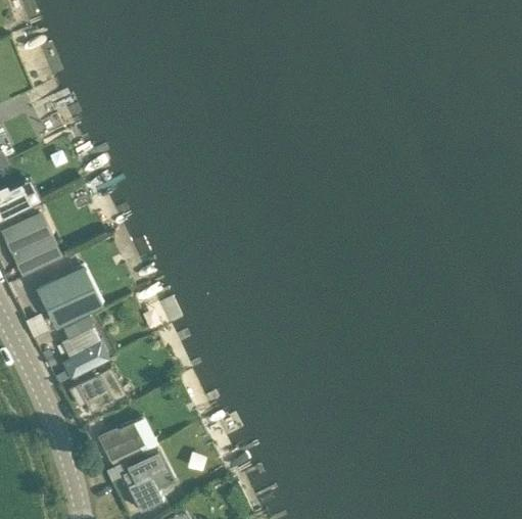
[(0,168),(10,162),(0,143),(0,168)]
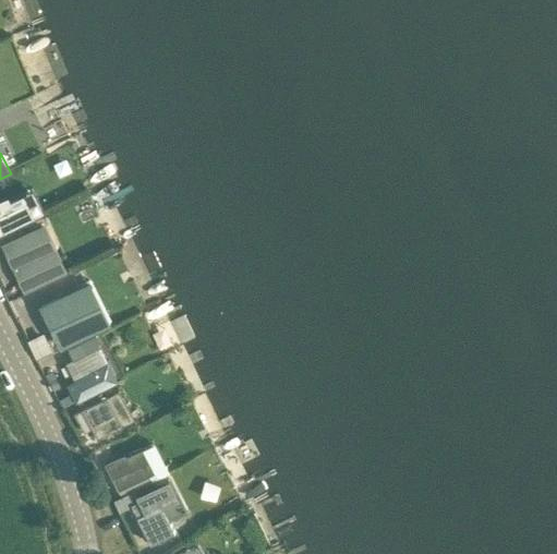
[(0,233),(32,218),(25,204),(0,216),(0,233)]
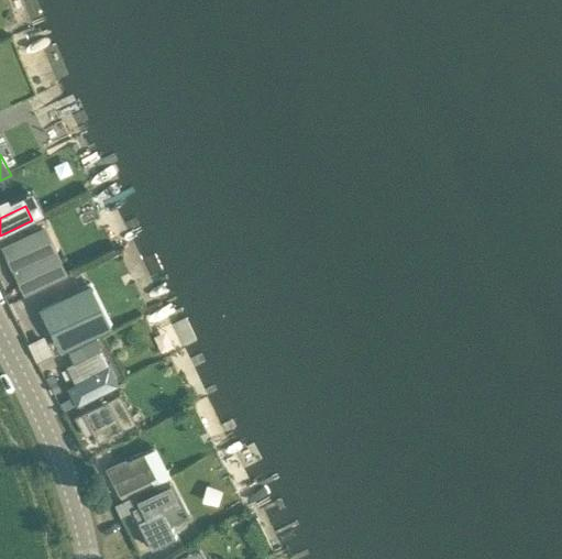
[(43,229),(1,249),(24,297),(67,277),(43,229)]
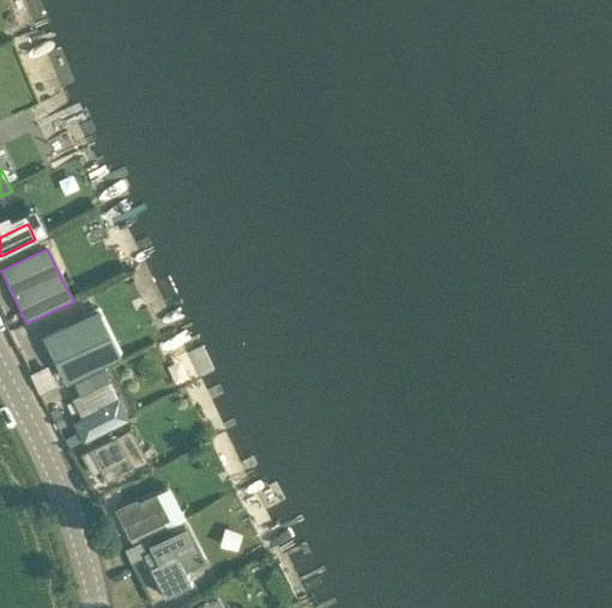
[(97,310),(42,338),(65,384),(120,357),(97,310)]
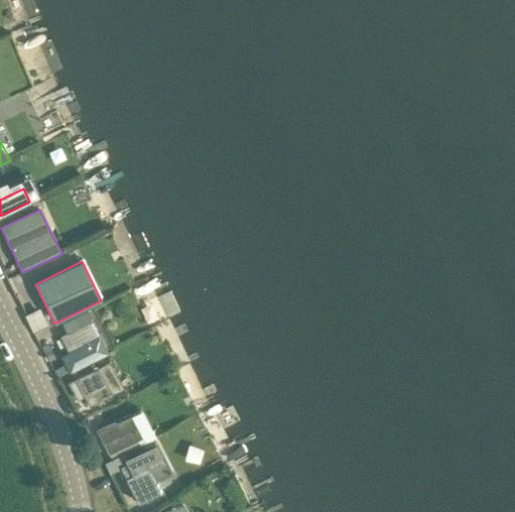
[(39,309),(26,316),(33,333),(47,327),(39,309)]
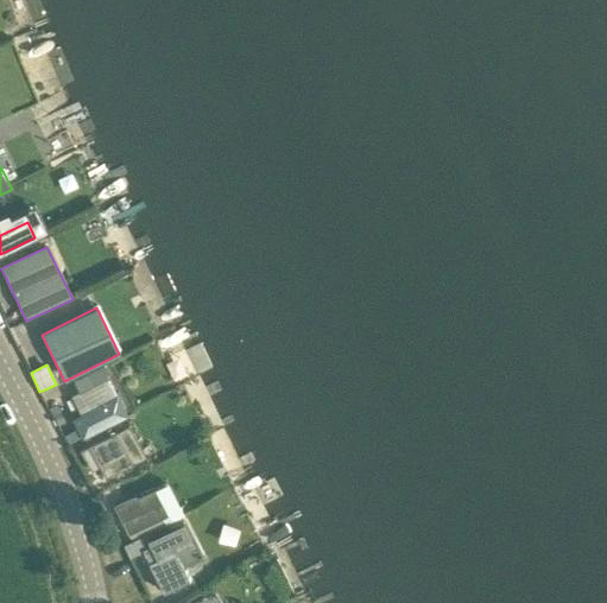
[(101,367),(71,382),(77,394),(107,380),(101,367)]
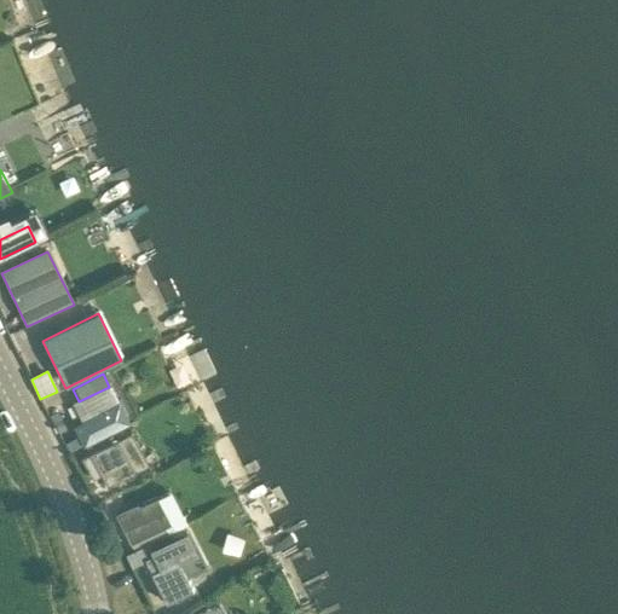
[(82,424),(74,429),(84,449),(130,424),(119,405),(82,424)]
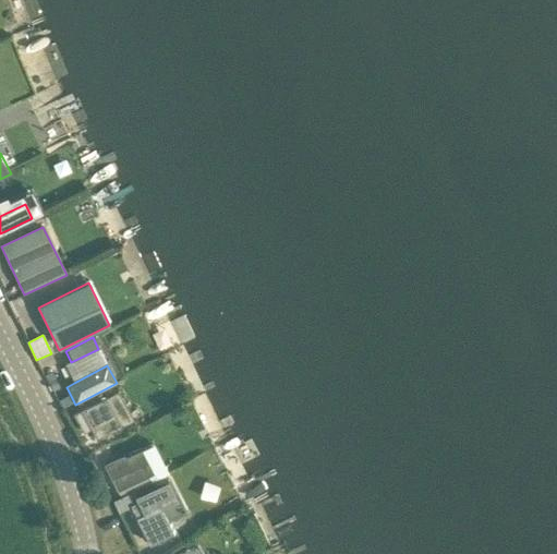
[(51,374),(45,377),(53,394),(60,389),(51,374)]
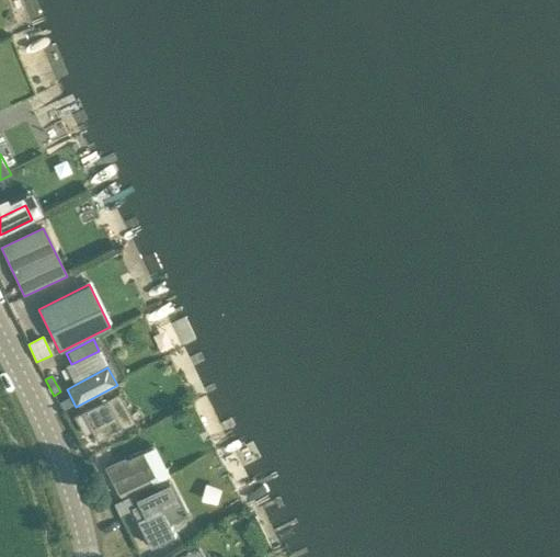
[(70,398),(59,405),(64,412),(75,406),(70,398)]
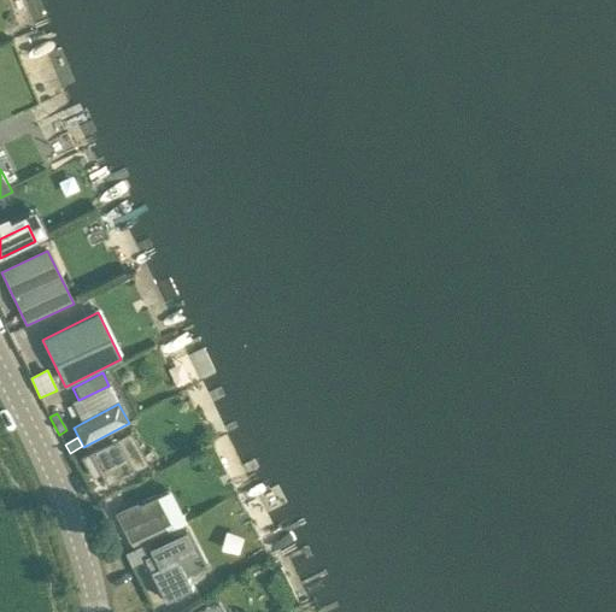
[(118,439),(81,458),(93,480),(101,475),(107,487),(135,472),(118,439)]
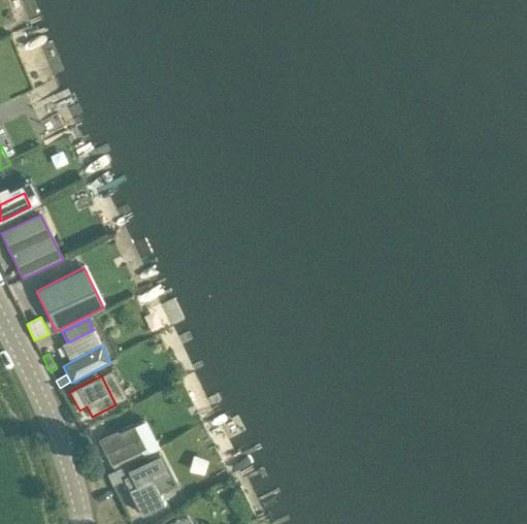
[(118,431),(98,441),(110,466),(145,448),(149,454),(160,448),(144,419),(118,432),(118,431)]
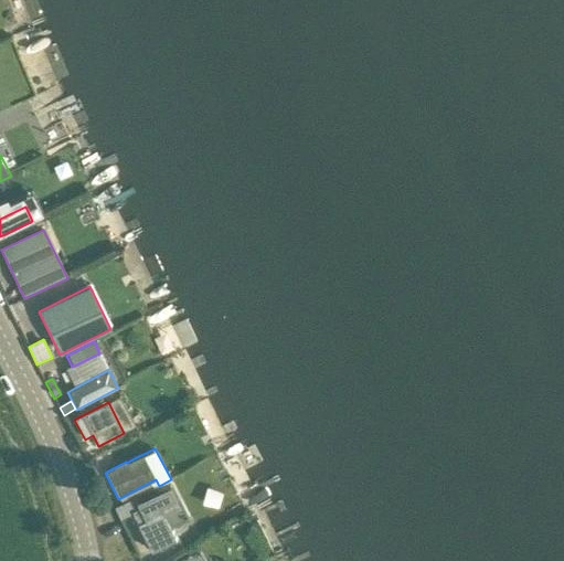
[(137,497),(115,509),(120,520),(132,515),(151,552),(176,540),(171,531),(190,521),(172,486),(140,501),(137,497)]
